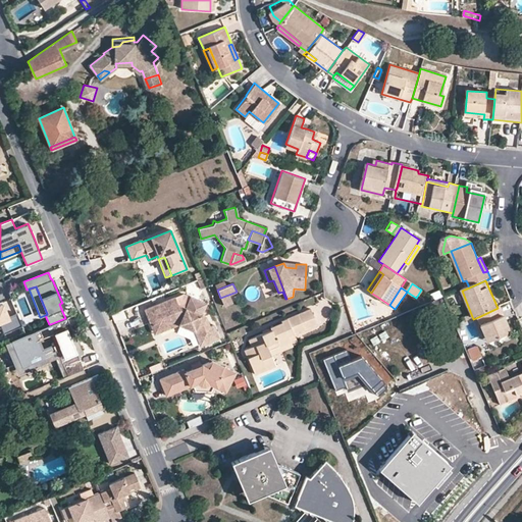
[(175,296),(161,302),(144,309),(150,323),(154,321),(158,331),(173,325),(173,323),(177,321),(178,323),(194,329),(199,344),(217,336),(212,323),(208,324),(204,315),(204,313),(202,313),(207,301),(191,295),(187,307),(178,304),(175,296)]
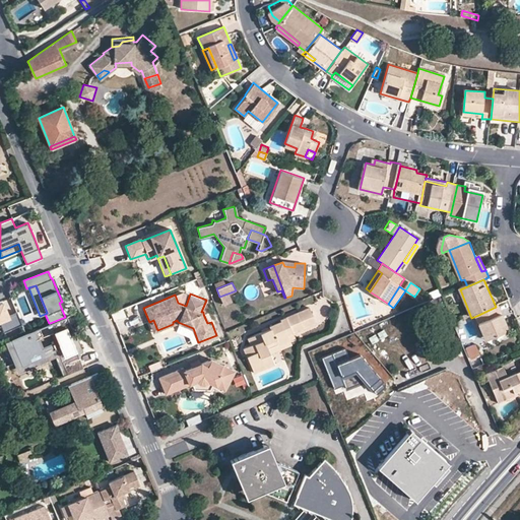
[(228,294),(219,297),(222,305),(231,302),(228,294)]
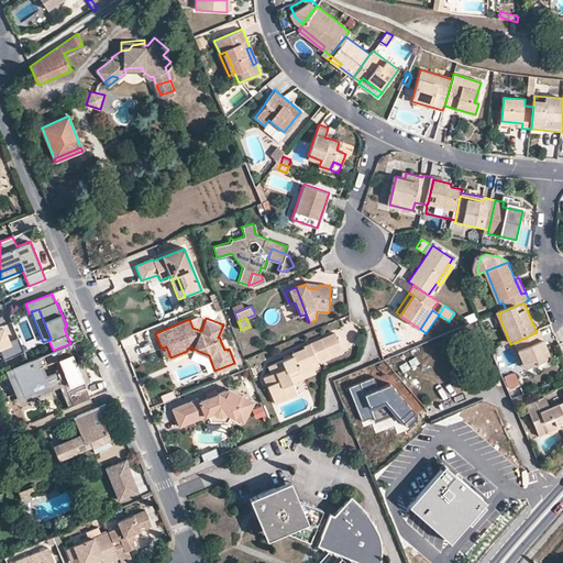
[(14,355),(6,333),(2,334),(0,329),(0,351),(1,353),(3,360),(14,355)]
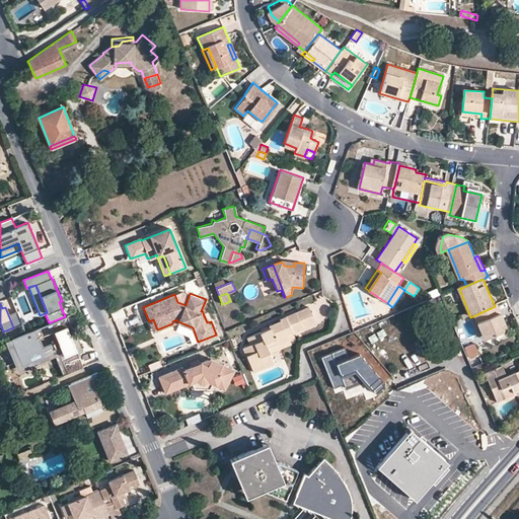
[(498,305),(495,306),(475,315),(487,341),(509,331),(498,305)]
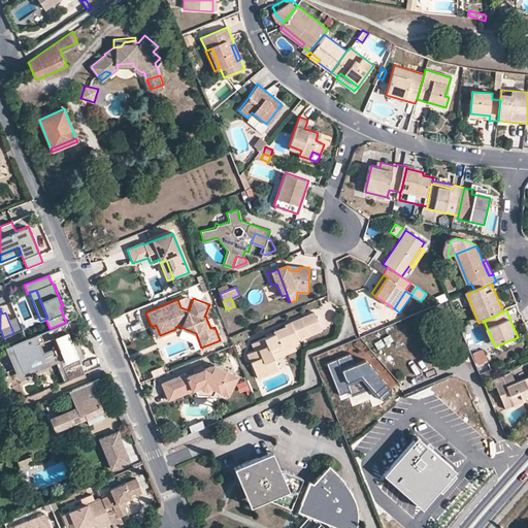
[(294,345),(294,344),(292,338),(296,336),(320,326),(315,311),(285,325),(286,327),(273,332),(273,333),(251,343),(254,351),(246,354),(257,377),(277,369),(273,359),(271,353),(281,349),(282,351),(294,345)]
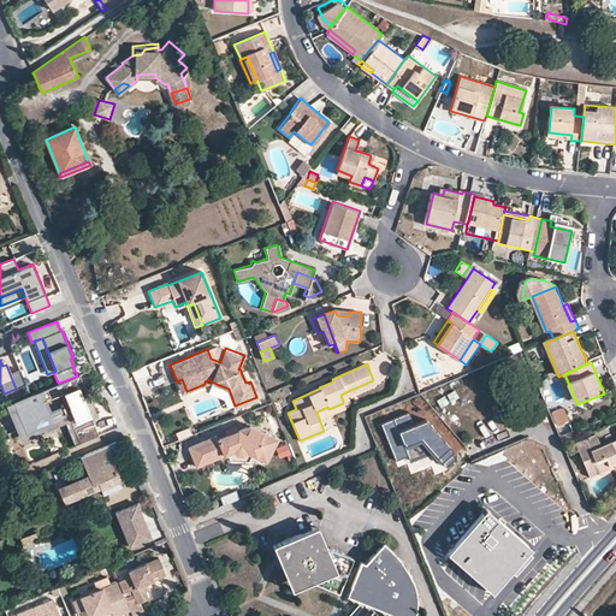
[(88,397),(80,374),(77,375),(59,383),(67,404),(47,413),(39,392),(13,402),(16,409),(15,410),(24,432),(25,431),(29,438),(70,421),(78,443),(98,434),(90,419),(82,400),(88,397)]
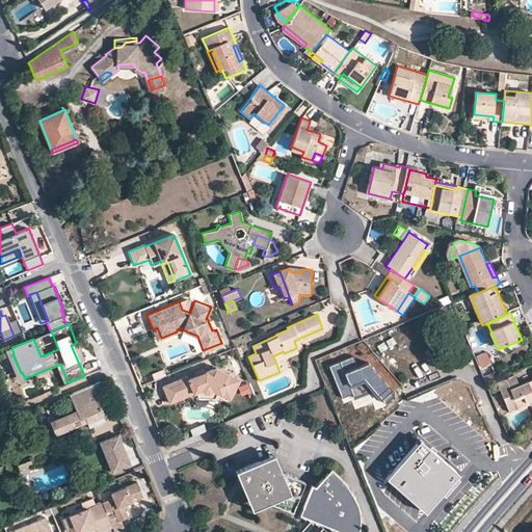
[(161,338),(157,327),(153,329),(157,340),(161,338)]
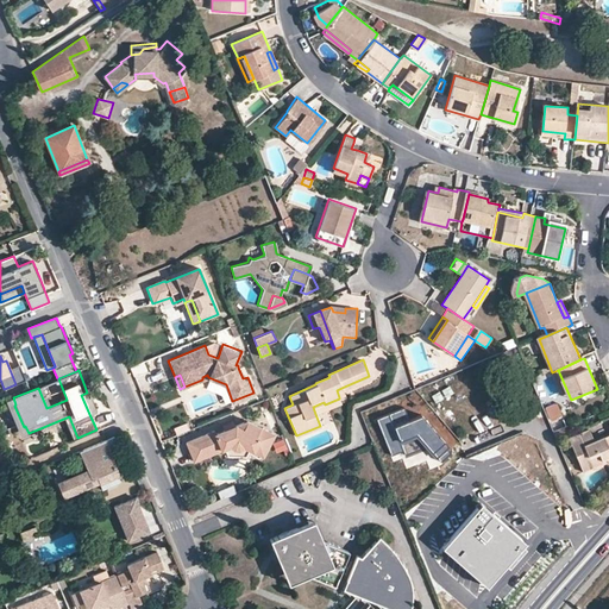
[(95,412),(87,393),(81,395),(89,414),(95,412)]
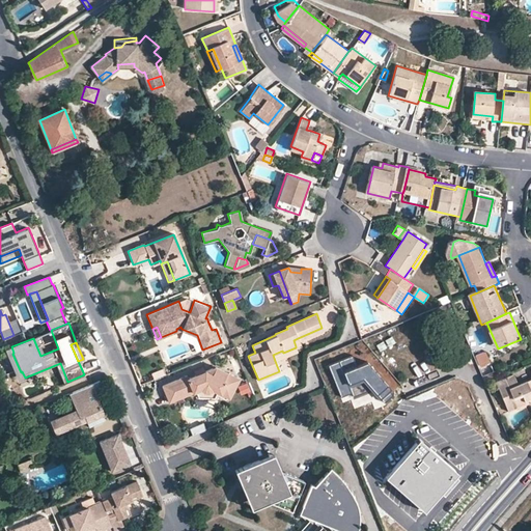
[(21,384),(58,368),(64,383),(67,382),(60,363),(25,378),(22,371),(21,372),(12,354),(14,353),(11,346),(6,348),(21,384)]
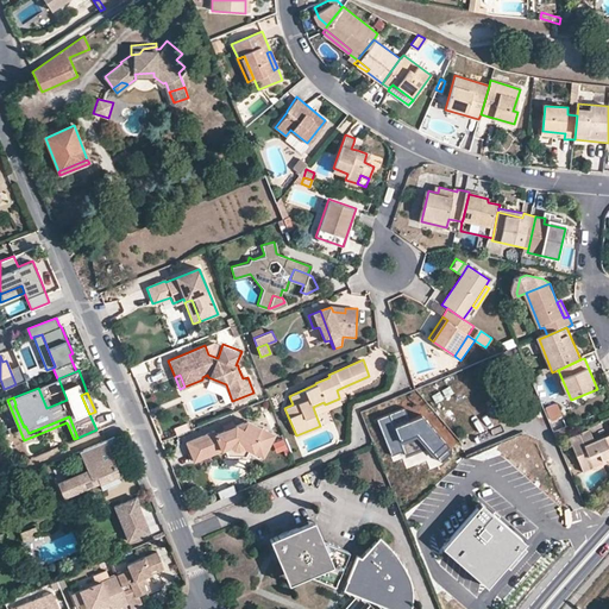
[(341,403),(339,399),(325,405),(324,402),(313,407),(315,414),(341,403)]
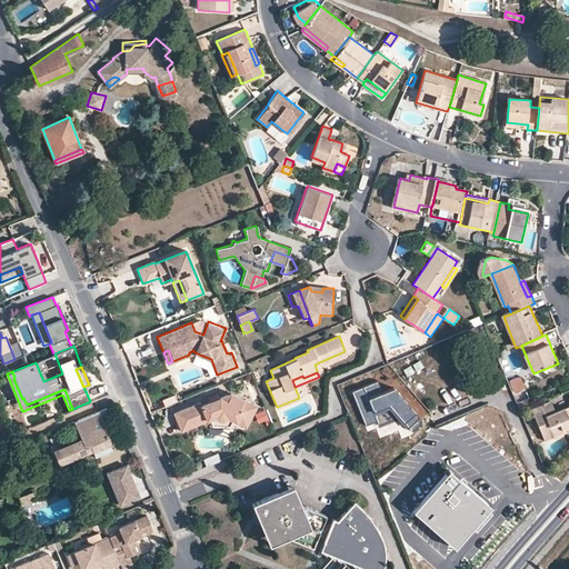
[(510,381),(519,403),(530,398),(521,377),(510,381)]
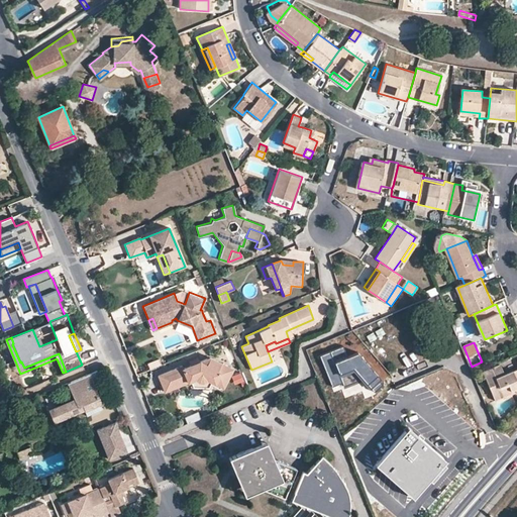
[(346,356),(342,346),(320,355),(331,386),(342,382),(344,386),(360,379),(373,391),(382,384),(380,381),(381,379),(358,352),(346,356)]
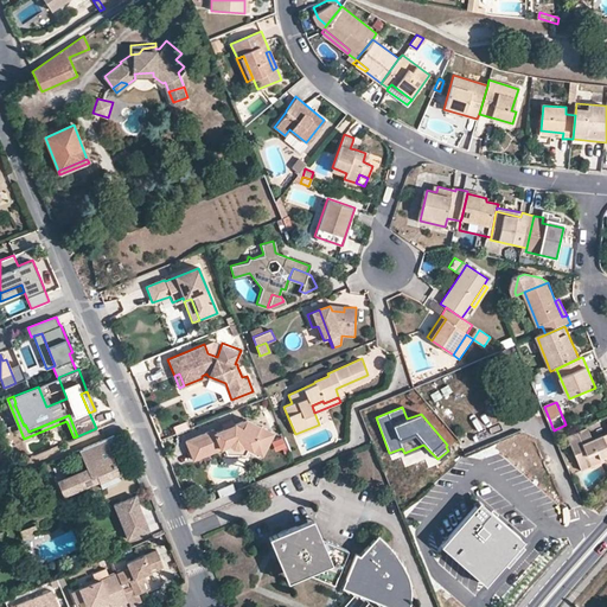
[(580,468),(600,460),(599,457),(606,453),(606,446),(606,445),(606,443),(606,417),(606,419),(606,421),(606,429),(590,436),(586,427),(567,435),(580,468)]
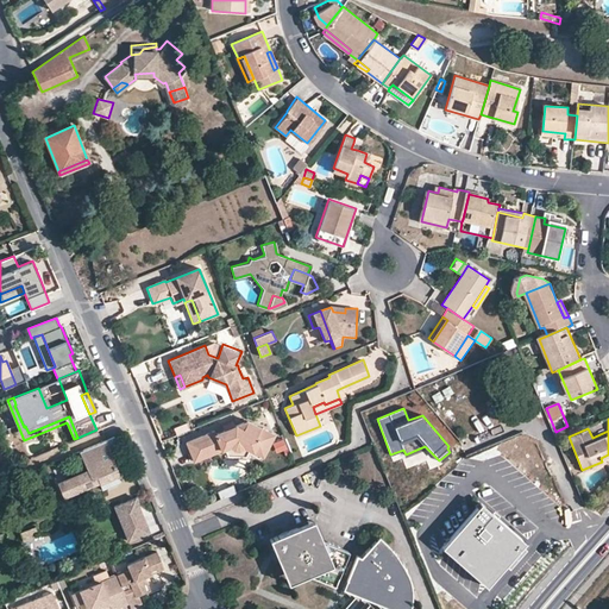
[(272,432),(246,420),(234,426),(224,429),(215,433),(214,431),(186,441),(193,460),(224,447),(231,445),(231,446),(232,447),(233,447),(234,449),(236,449),(237,449),(238,449),(239,449),(239,447),(240,447),(240,446),(242,446),(243,445),(249,447),(263,454),(272,432)]
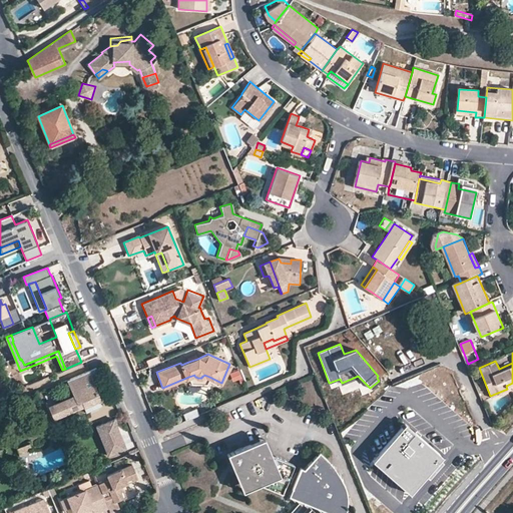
[(97,375),(93,368),(71,377),(77,394),(53,404),(58,416),(89,403),(91,408),(101,404),(91,377),(97,375)]
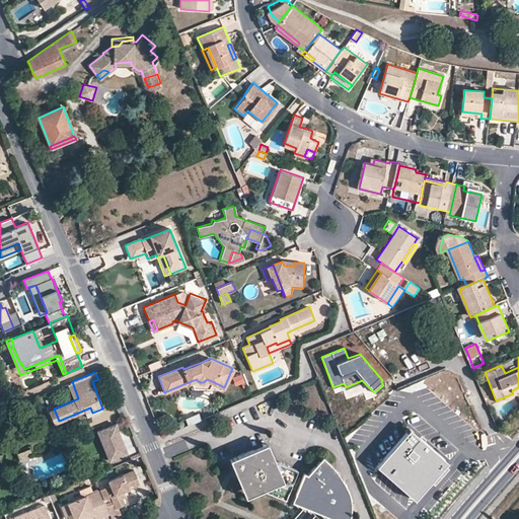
[(245,380),(241,372),(232,375),(236,384),(245,380)]
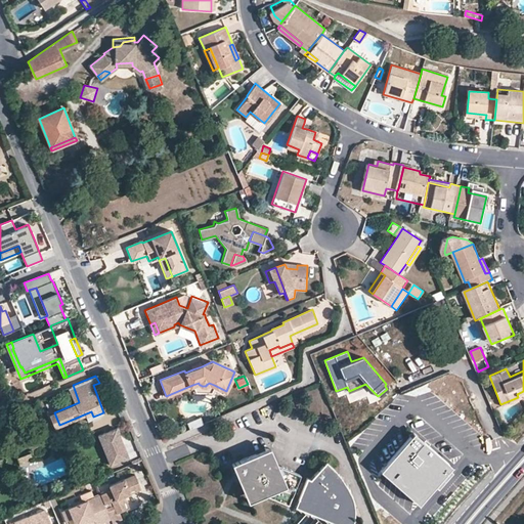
[(214,385),(209,383),(208,384),(207,384),(207,385),(206,385),(206,386),(205,386),(204,386),(203,386),(202,386),(201,385),(200,385),(199,384),(199,383),(192,385),(195,392),(212,392),(214,385)]
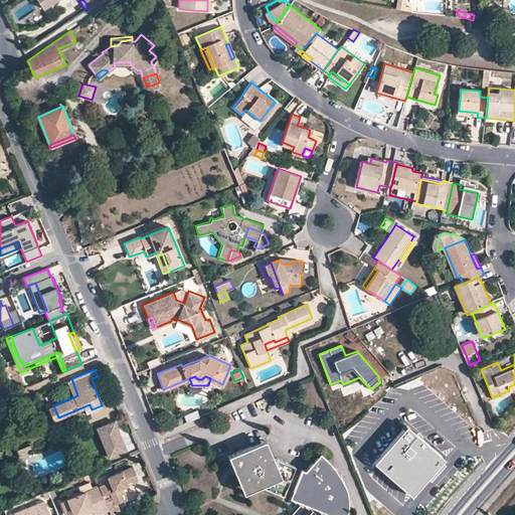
[(468,407),(463,410),(469,424),(475,421),(468,407)]
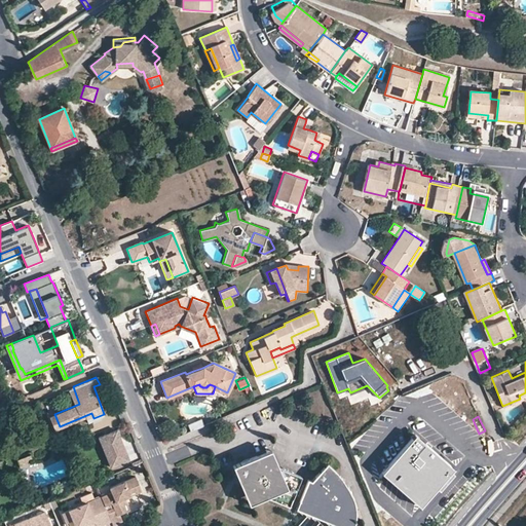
[(193,434),(205,428),(202,419),(189,425),(193,434)]
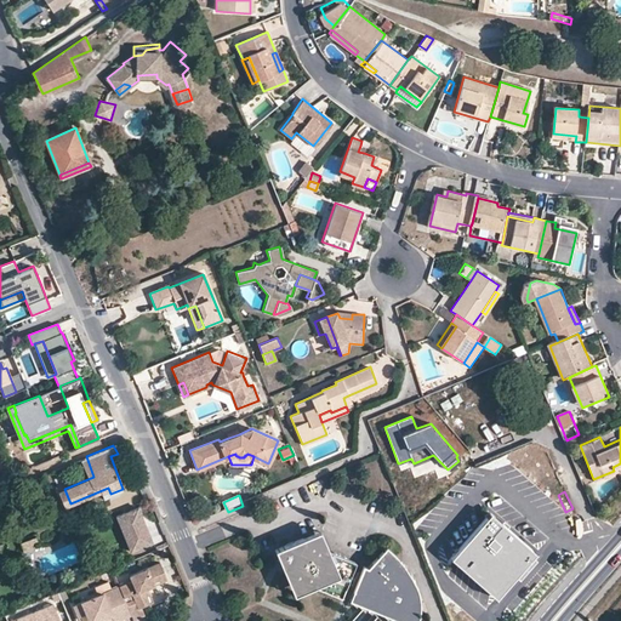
[(151,541),(137,506),(115,514),(129,550),(151,541)]
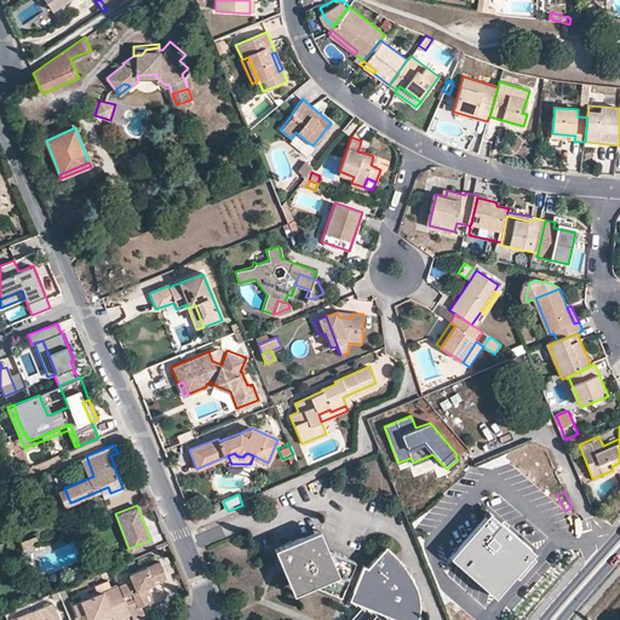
[(489,512),(486,516),(494,523),(497,521),(500,523),(501,522),(489,512)]
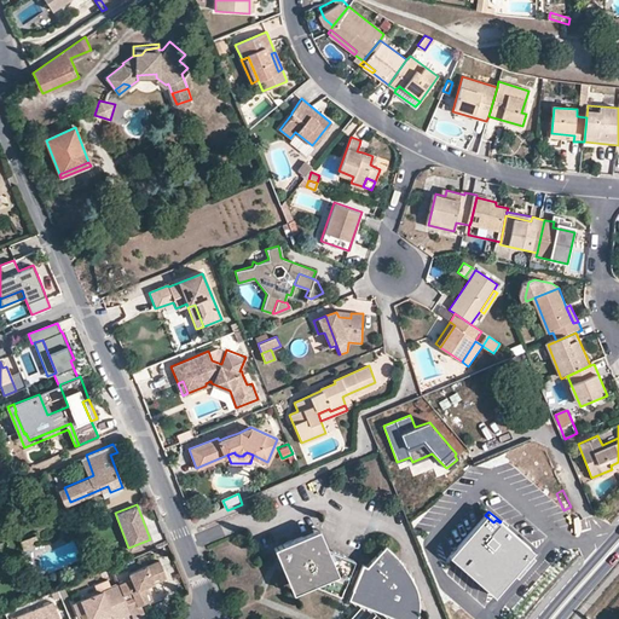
[(495,596),(514,573),(516,576),(534,556),(531,554),(534,550),(501,521),(499,522),(496,520),(493,522),(485,515),(449,556),(495,596)]
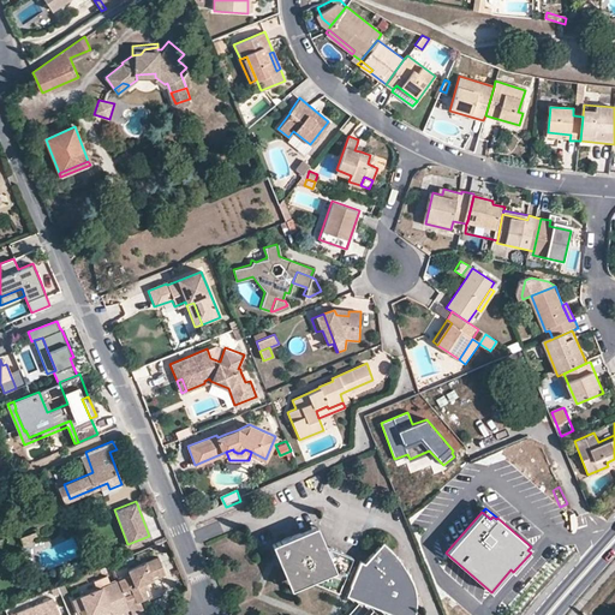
[(317,527),(300,535),(326,544),(317,527)]
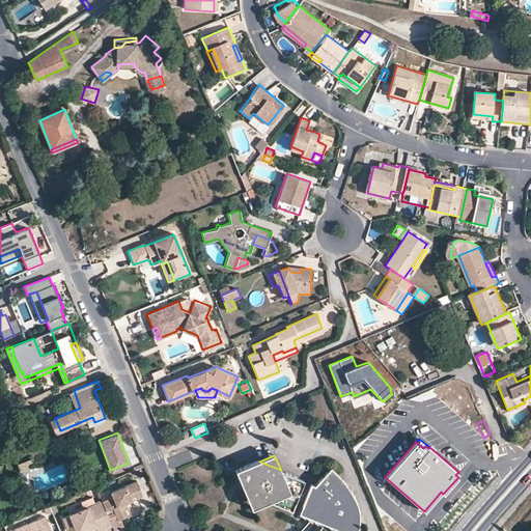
[(282,473),(281,470),(259,462),(246,467),(236,471),(241,481),(246,493),(269,502),(291,511),(296,501),(297,502),(302,488),(305,482),(282,473)]
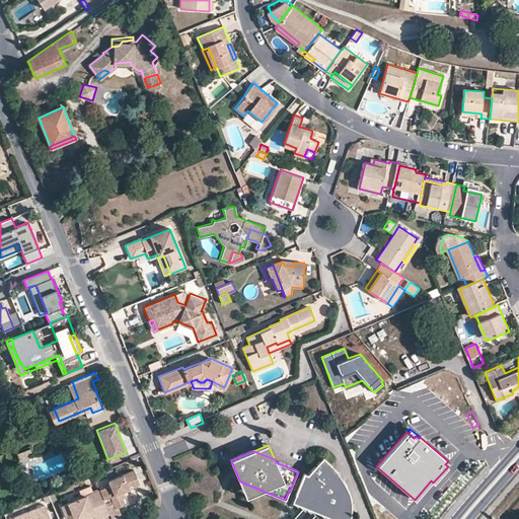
[(304,474),(301,480),(297,493),(319,513),(332,518),(353,518),(355,511),(354,499),(346,484),(335,469),(323,458),(308,475),(304,474)]
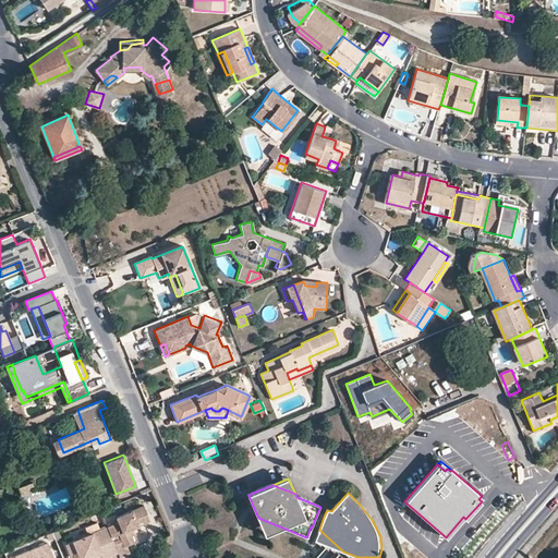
[(106,526),(116,552),(118,556),(128,553),(124,545),(132,543),(126,530),(130,528),(136,525),(135,523),(142,520),(143,523),(148,521),(143,506),(114,517),(117,522),(106,526)]
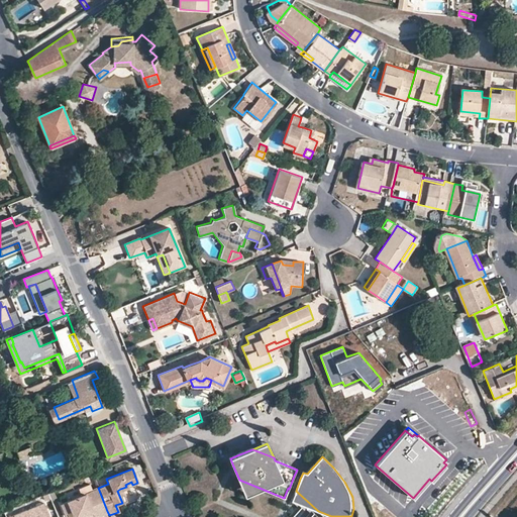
[(300,479),(294,476),(289,489),(296,491),(300,479)]
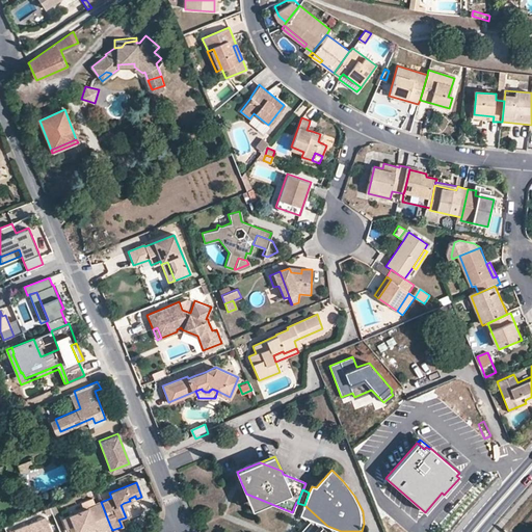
[(269,503),(246,494),(254,510),(269,503)]
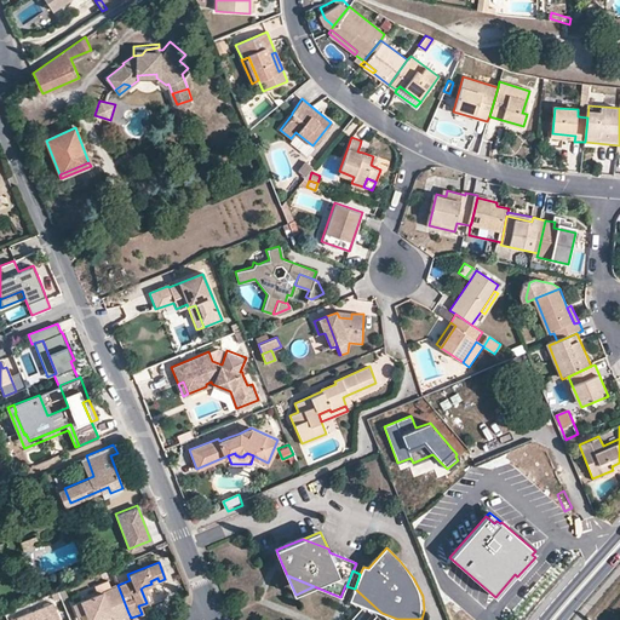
[(128,613),(118,585),(73,603),(78,615),(85,613),(89,619),(90,619),(101,616),(109,612),(112,616),(113,619),(128,613)]
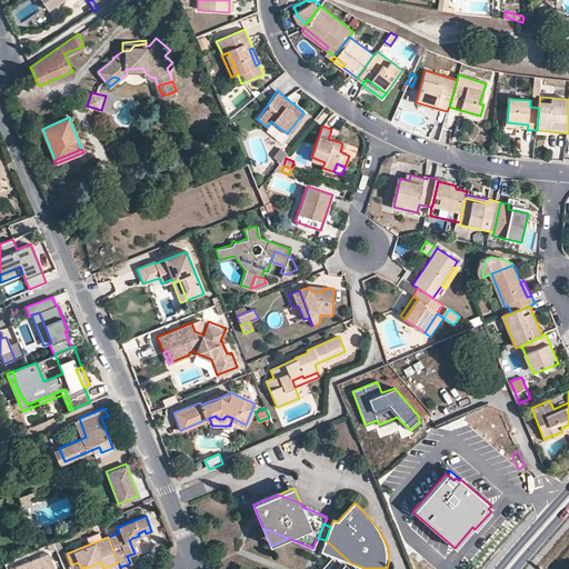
[(350,562),(326,540),(321,551),(350,562)]
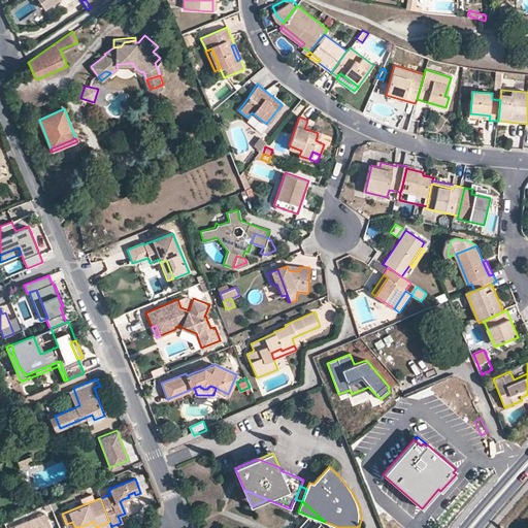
[(50,527),(43,514),(7,527),(50,527)]
